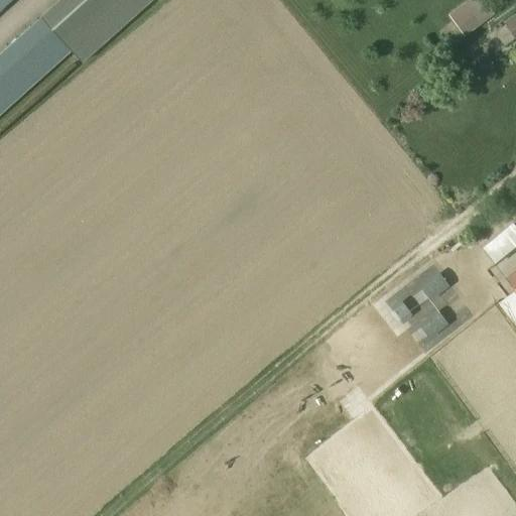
[(0,0),(0,9),(10,0),(0,0)]
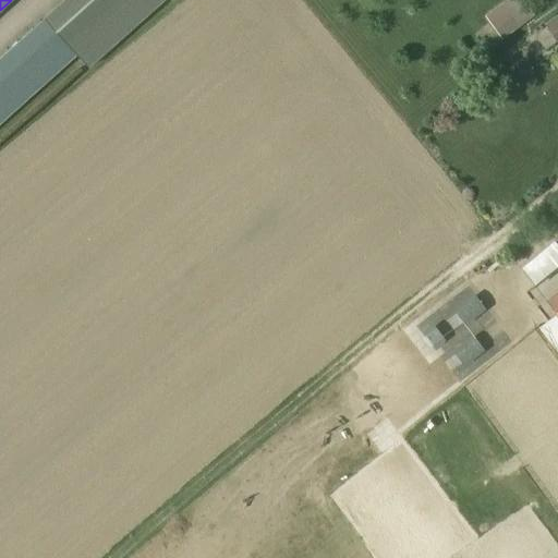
[(88,69),(165,0),(64,0),(44,19),(88,69)]
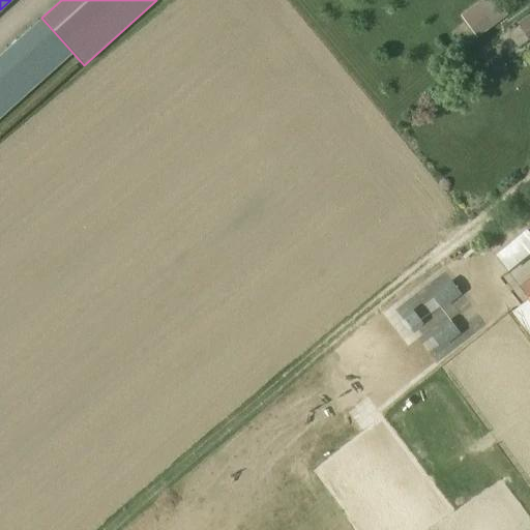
[(495,0),(481,0),(461,16),(476,38),(507,16),(495,0)]
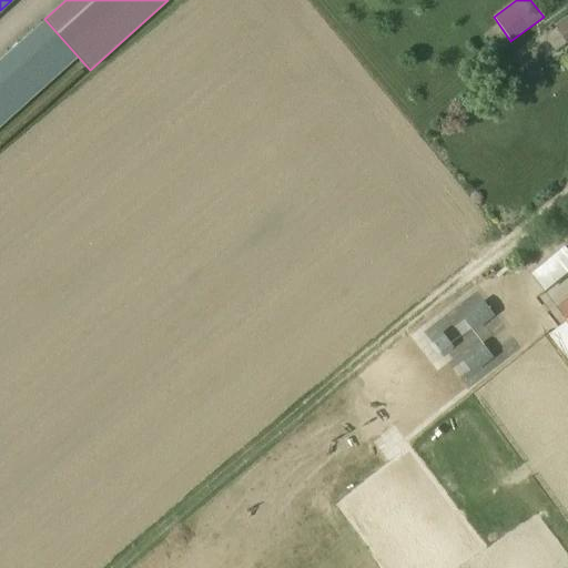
[(556,29),(544,37),(555,52),(566,43),(567,42),(567,43),(567,17),(556,27),(557,28),(556,29)]
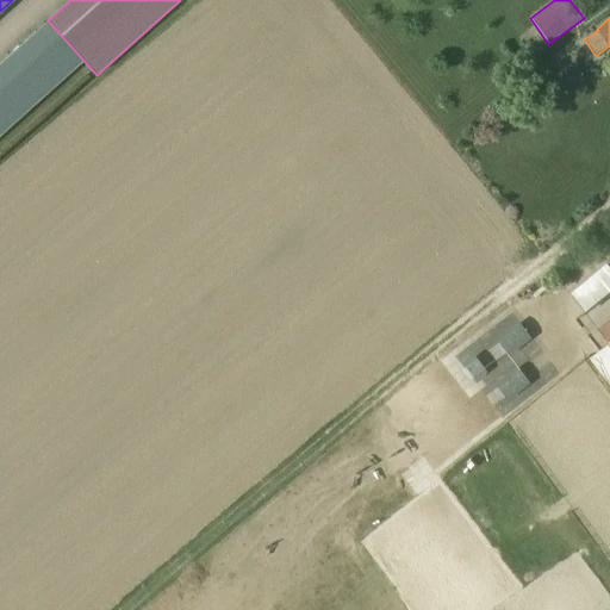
[(585,313),(609,291),(609,268),(607,265),(570,294),(585,313)]
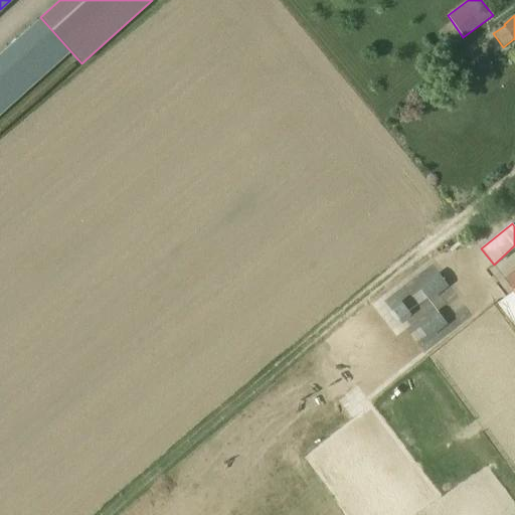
[(514,270),(504,278),(511,289),(510,291),(512,293),(496,304),(514,329),(514,270)]
